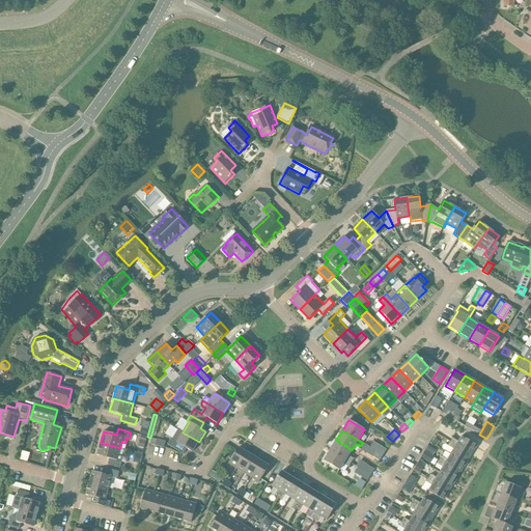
[(192,452),(199,442),(183,432),(176,442),(174,441),(170,446),(184,454),(187,449),(192,452)]
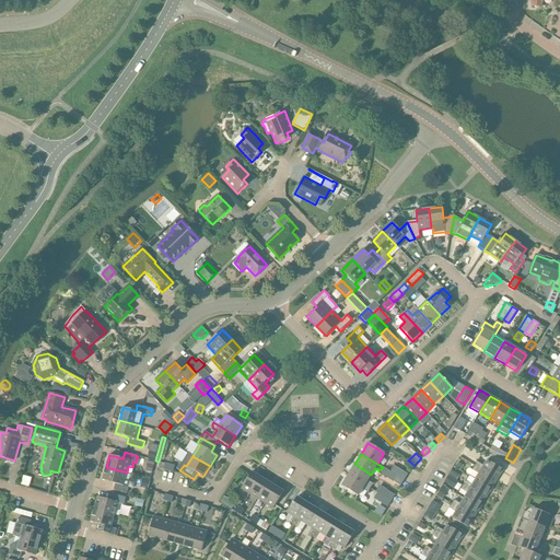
[(477,462),(468,456),(465,461),(475,466),(477,462)]
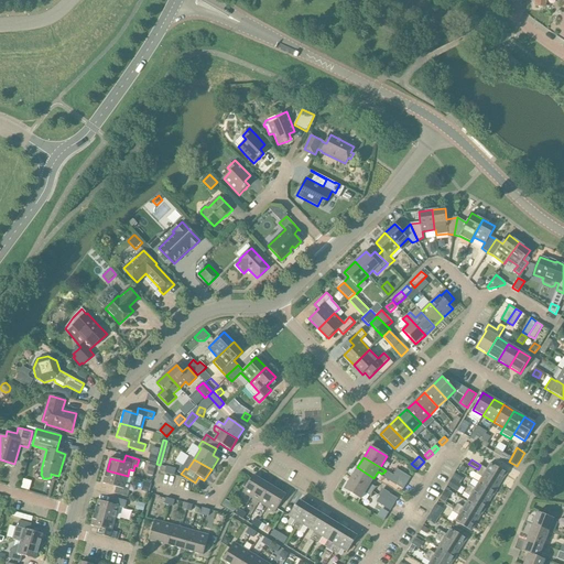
[(147,475),(153,477),(156,465),(150,463),(147,475)]
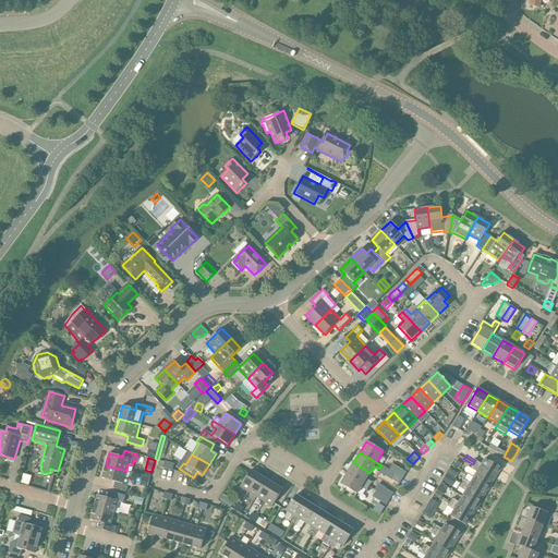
[(475,460),(473,464),(496,477),(501,469),(485,459),(482,464),(475,460)]
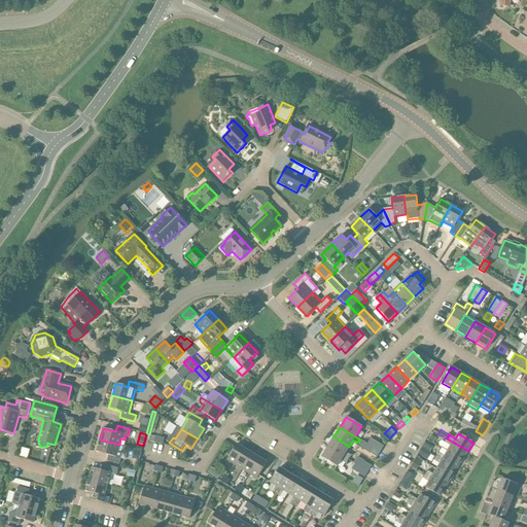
[(328,447),(348,459),(350,457),(352,455),(346,452),(349,447),(334,436),(328,447)]
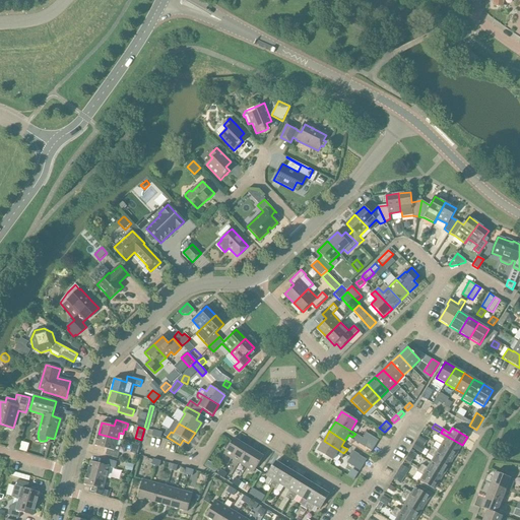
[(363,438),(376,446),(379,440),(366,433),(363,438)]
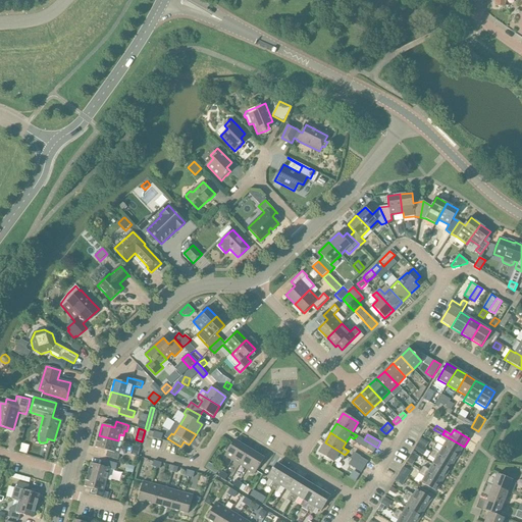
[(458,456),(464,447),(442,434),(440,438),(446,441),(442,447),(458,456)]
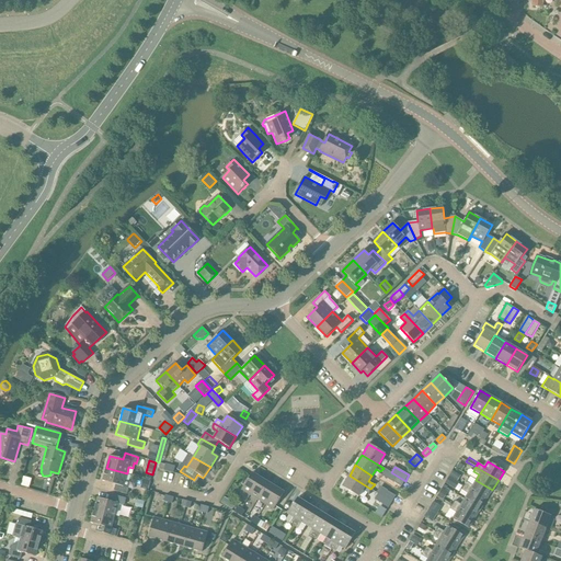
[(123,487),(127,473),(106,468),(103,481),(115,484),(114,491),(127,494),(129,488),(123,487)]
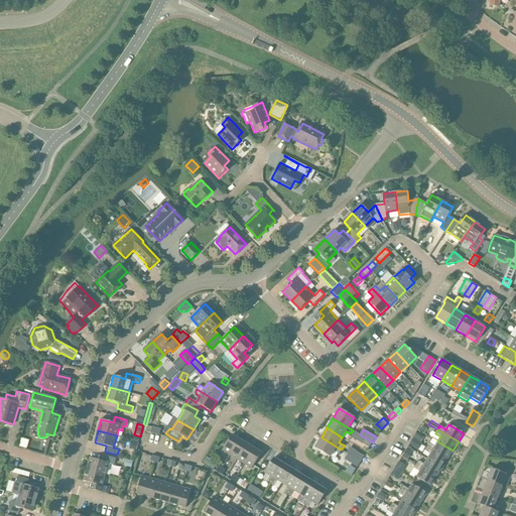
[(416,433),(413,438),(420,442),(423,437),(416,433)]
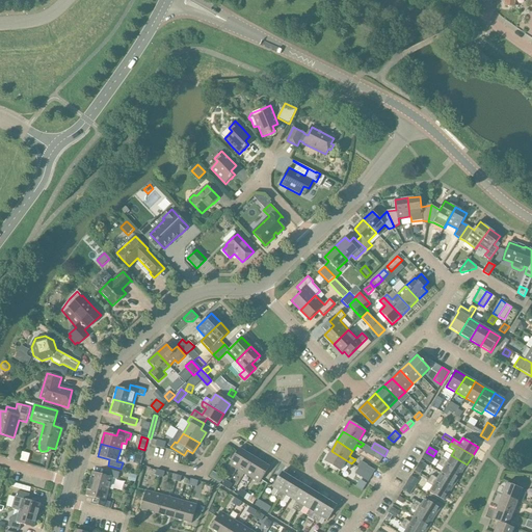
[(237,470),(246,453),(239,448),(229,464),(237,470)]
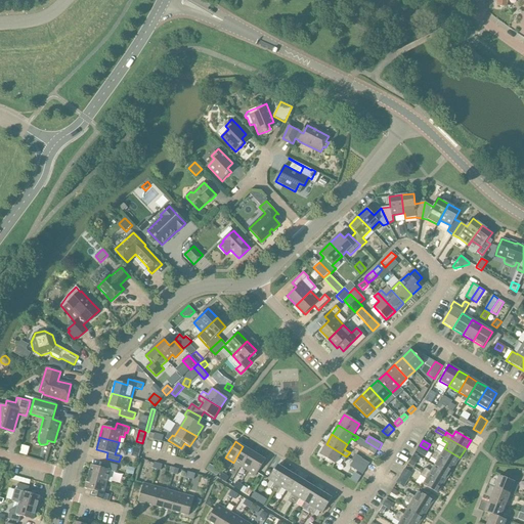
[(362,446),(375,454),(379,449),(365,441),(362,446)]
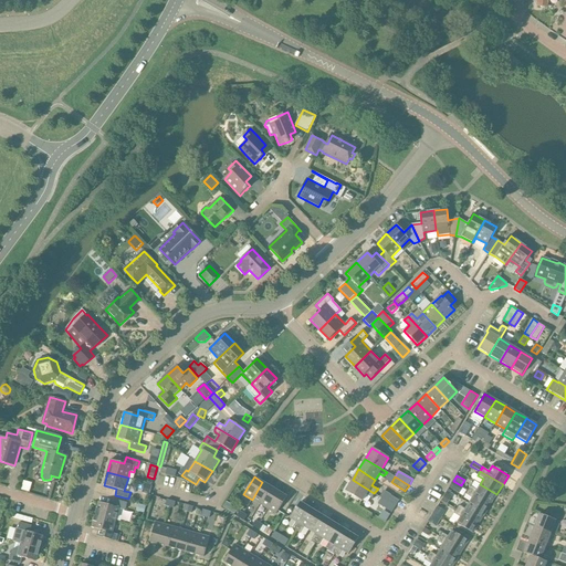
[(374,493),(353,480),(345,491),(362,501),(366,495),(373,498),(373,494),(374,493)]
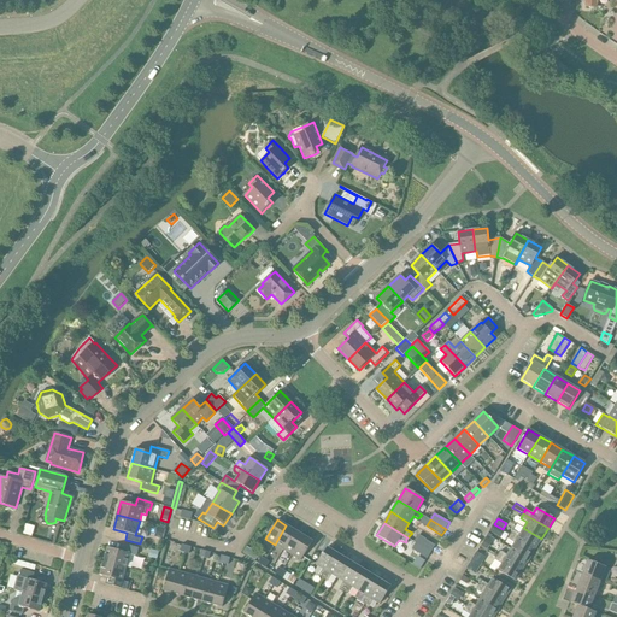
[(286,526),(275,545),(283,550),(295,530),(286,526)]
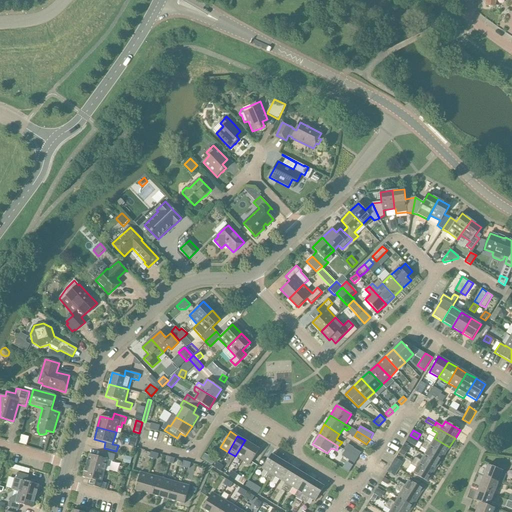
[(410,436),(407,441),(415,447),(419,441),(410,436)]
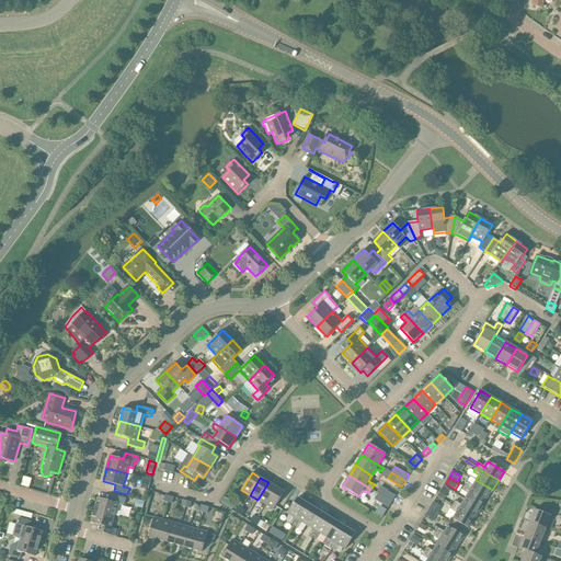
[(142,480),(140,489),(148,491),(150,482),(142,480)]
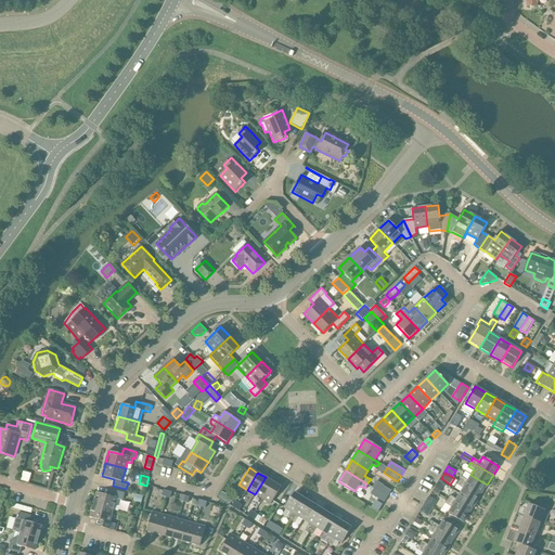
[(487,485),(470,475),(467,480),(462,477),(460,480),(481,494),(487,485)]
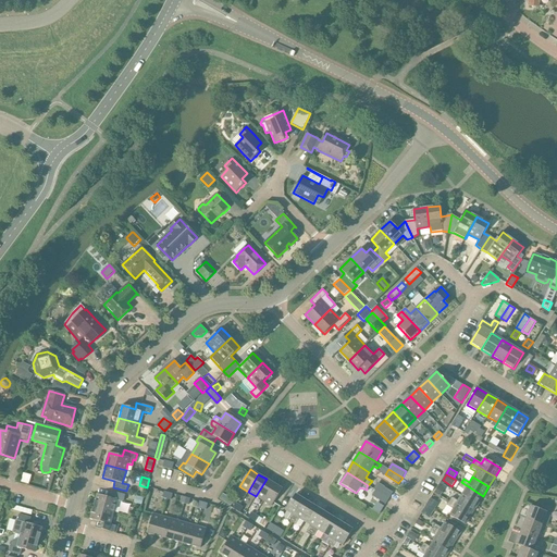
[(267,479),(256,496),(263,500),(274,484),(267,479)]
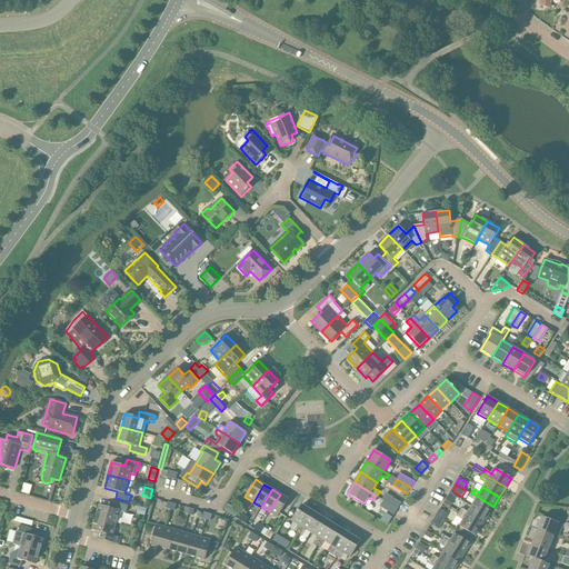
[(488,516),(493,507),(471,492),(468,497),(475,501),(471,507),(488,516)]
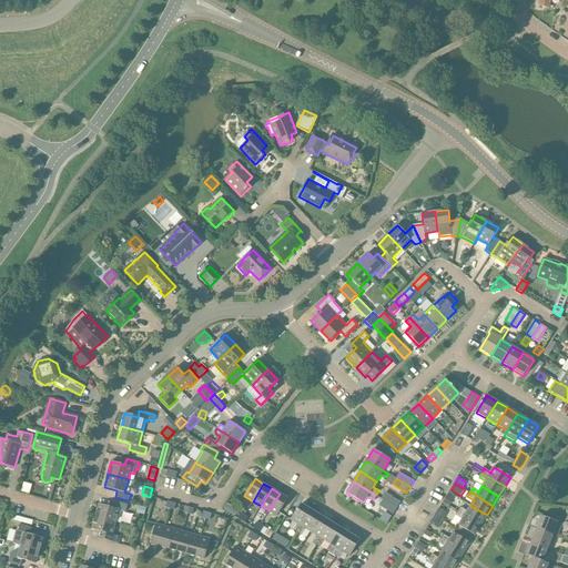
[(280,494),(269,510),(277,516),(287,498),(280,494)]
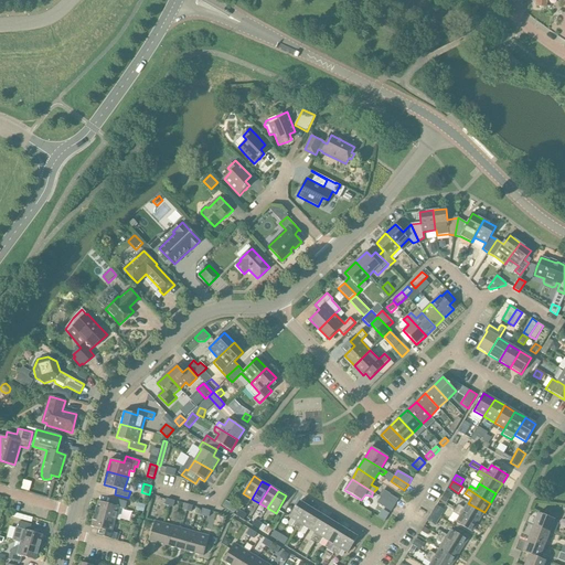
[(381,497),(395,505),(398,500),(385,491),(381,497)]
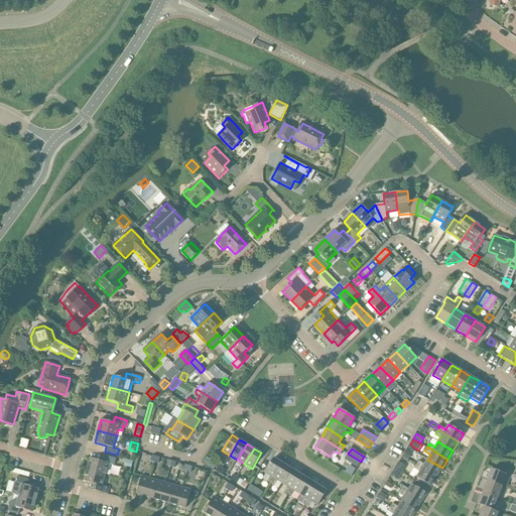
[(361,462),(348,454),(345,460),(357,467),(361,462)]
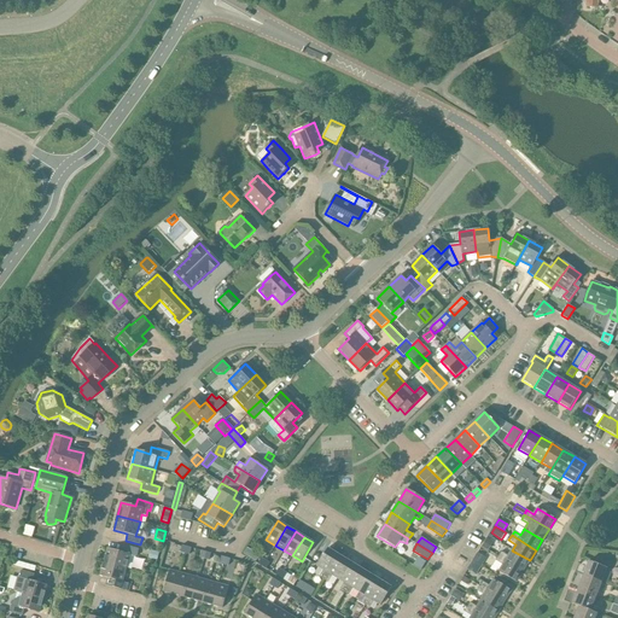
[(108,548),(104,561),(127,569),(130,555),(136,557),(139,549),(124,546),(122,553),(108,548)]
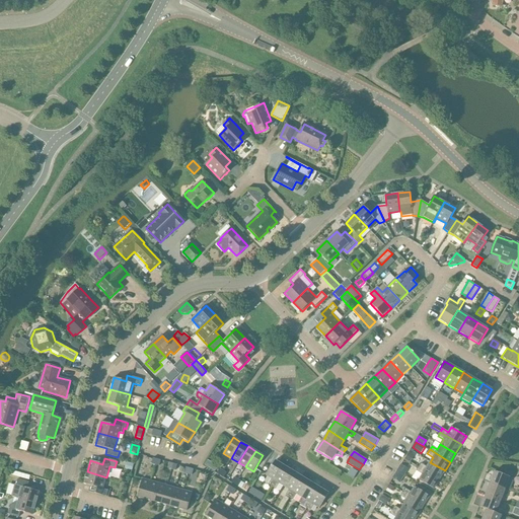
[(208,460),(205,465),(215,471),(218,466),(208,460)]
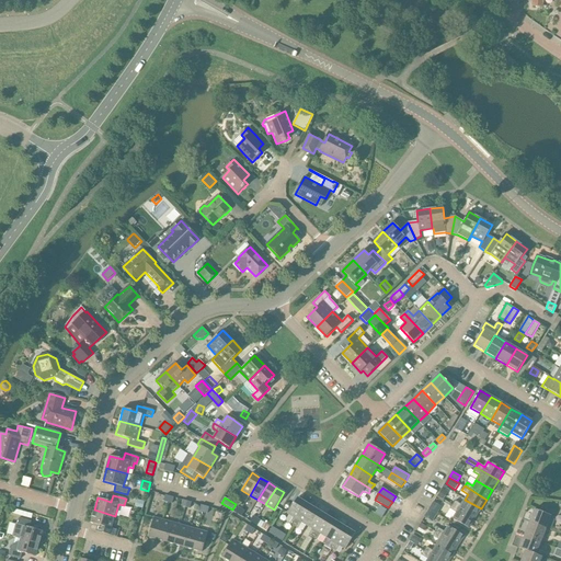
[(297,497),(292,507),(287,514),(294,517),(289,524),(294,526),(307,504),(297,497)]
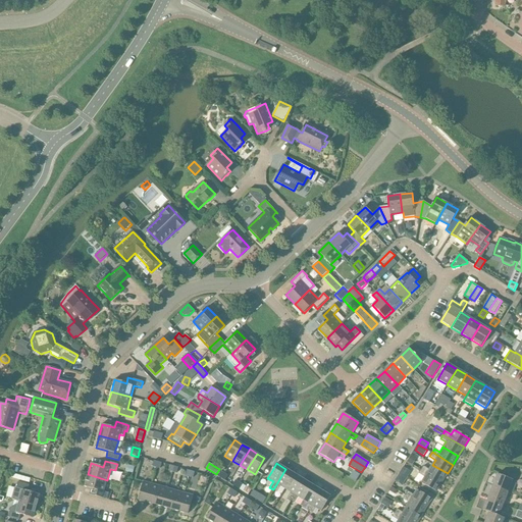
[(441,482),(448,473),(432,465),(429,470),(423,466),(421,470),(441,482)]
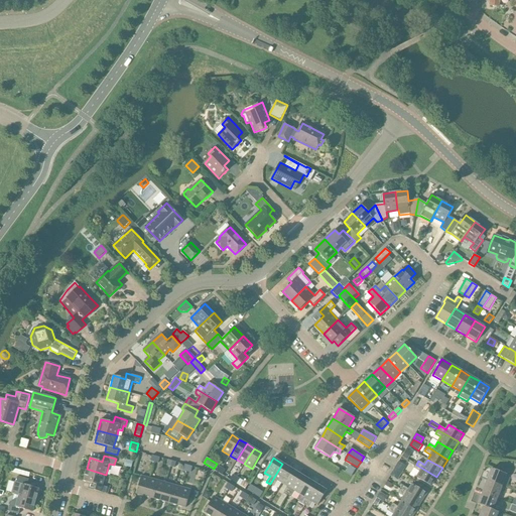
[(405,467),(399,463),(395,469),(401,473),(405,467)]
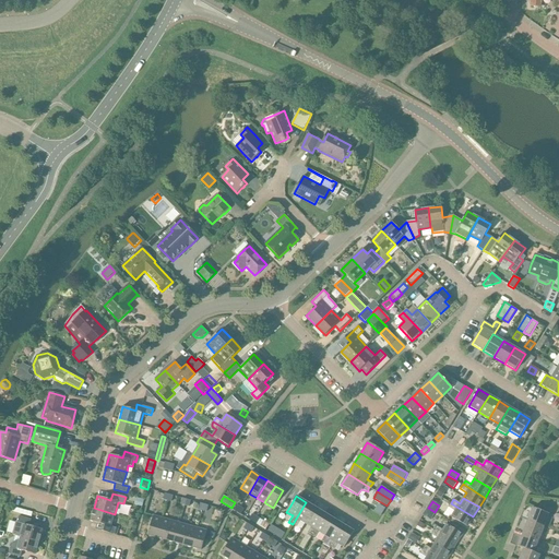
[(306,502),(293,524),(297,526),(300,521),(306,524),(316,508),(306,502)]
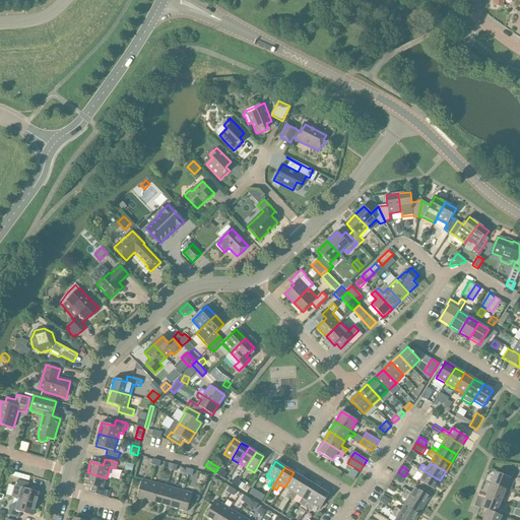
[(435,490),(440,480),(419,468),(417,472),(423,475),(419,480),(435,490)]
